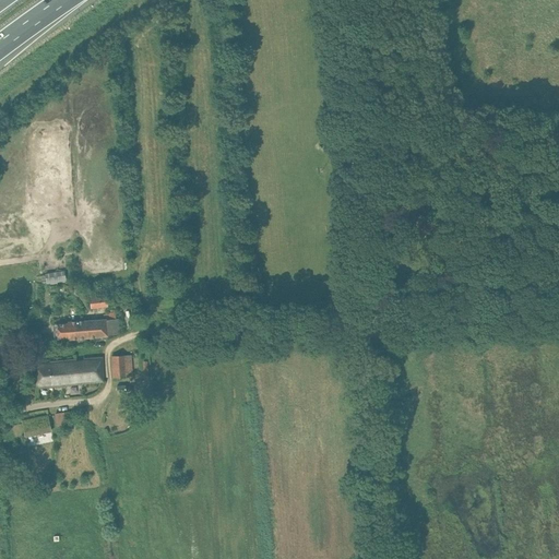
[(42,284),(67,281),(64,268),(39,271),(42,284)]
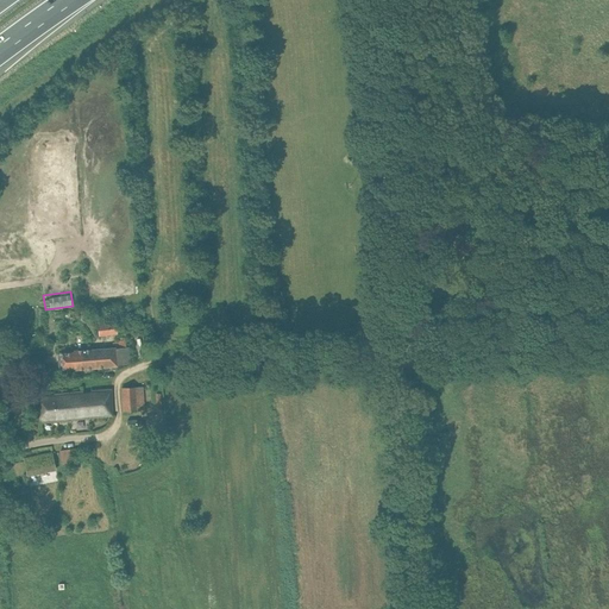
[(117,322),(98,325),(99,336),(118,334),(117,322)]
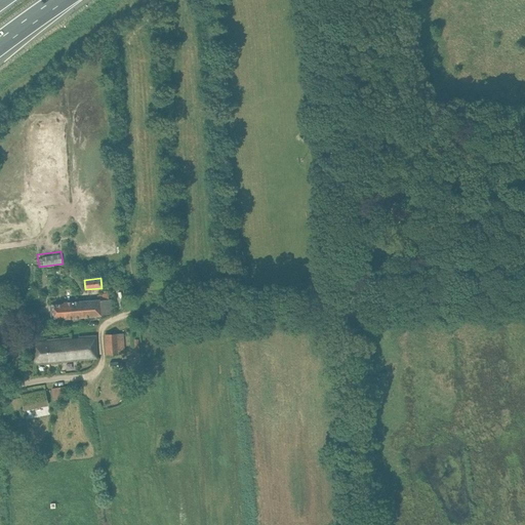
[(81,298),(81,301),(64,303),(64,305),(53,305),(53,309),(50,309),(50,314),(54,314),(54,318),(65,317),(65,318),(112,315),(111,299),(109,299),(109,293),(98,294),(99,300),(83,301),(83,298),(81,298)]
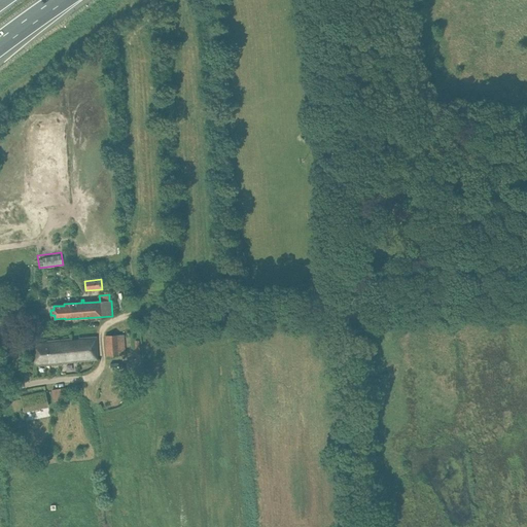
[(125,345),(124,335),(105,336),(106,356),(126,355),(126,345),(125,345)]
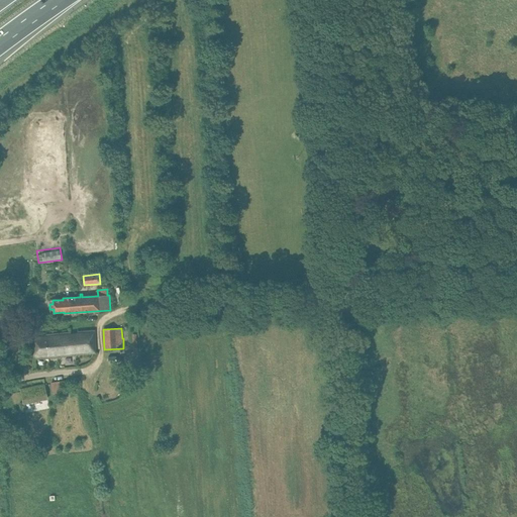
[(45,335),(34,337),(35,358),(95,353),(95,330),(77,331),(77,333),(71,334),(71,332),(45,334),(45,335)]
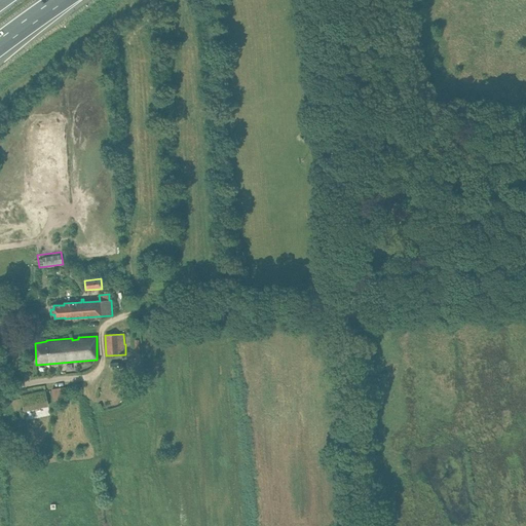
[(121,362),(119,363),(109,363),(110,371),(121,370),(121,362)]
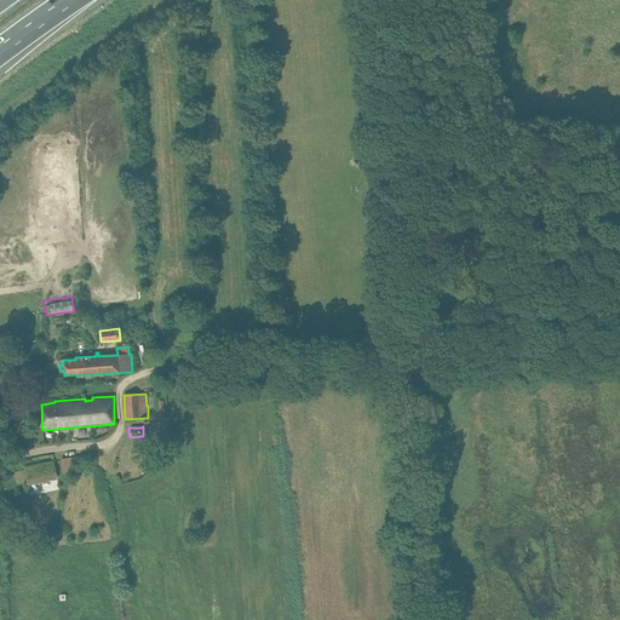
[(61,459),(63,471),(63,474),(73,472),(70,458),(61,459)]
